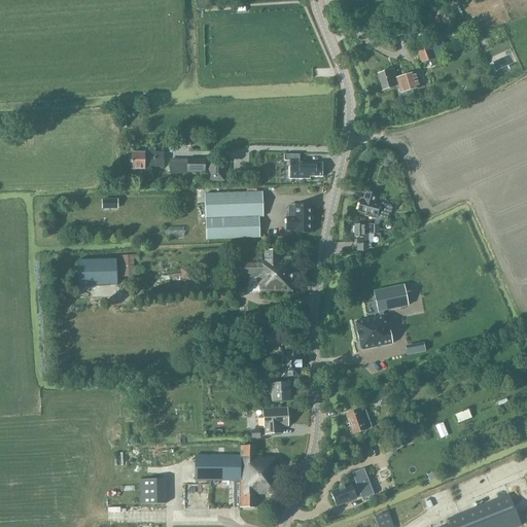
[(415,44),(422,64),(434,60),(427,40),(415,44)]
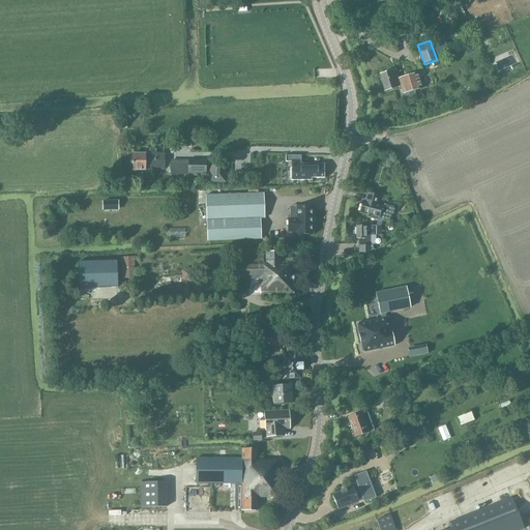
[(401,67),(403,76),(417,71),(414,63),(401,67)]
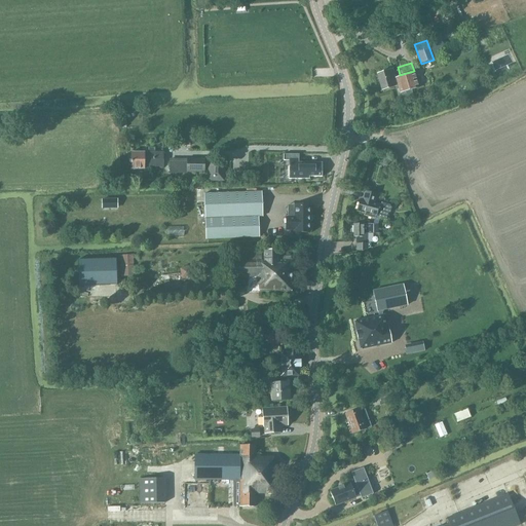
[(398,86),(400,95),(418,88),(413,73),(396,79),(392,69),(376,75),(382,91),(398,86)]
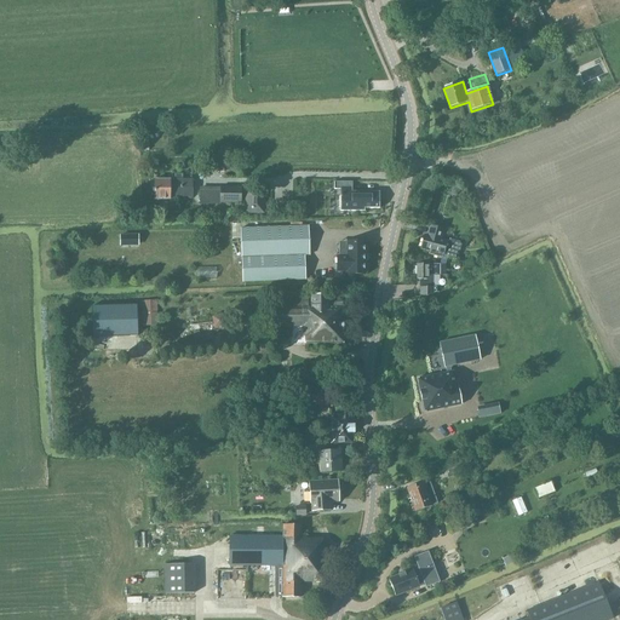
[(174,181),(154,179),(154,199),(170,199),(170,195),(191,195),(193,181),(182,181),(182,176),(174,176),(174,181)]
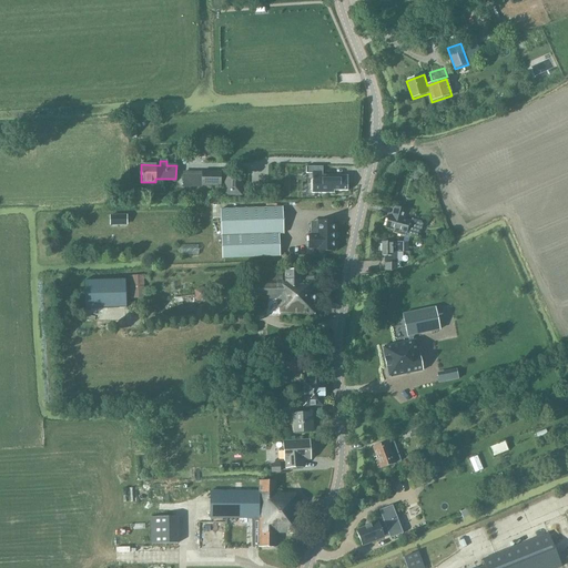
[(333,179),(323,179),(323,166),(306,166),(307,173),(312,173),(313,193),(335,192),(335,190),(347,190),(347,175),(333,175),(333,179)]
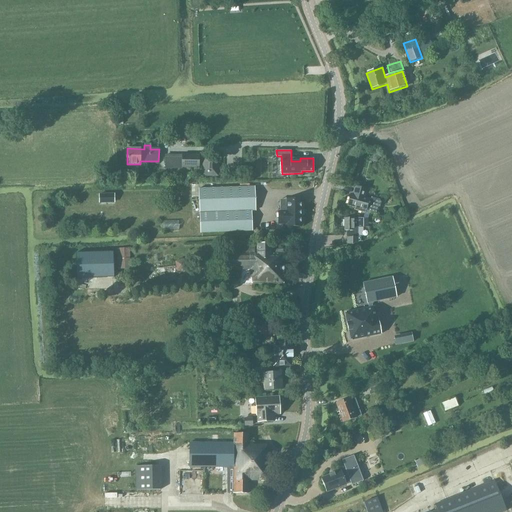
[(165,168),(176,168),(176,167),(198,168),(198,154),(183,154),(183,158),(165,157),(165,168)]
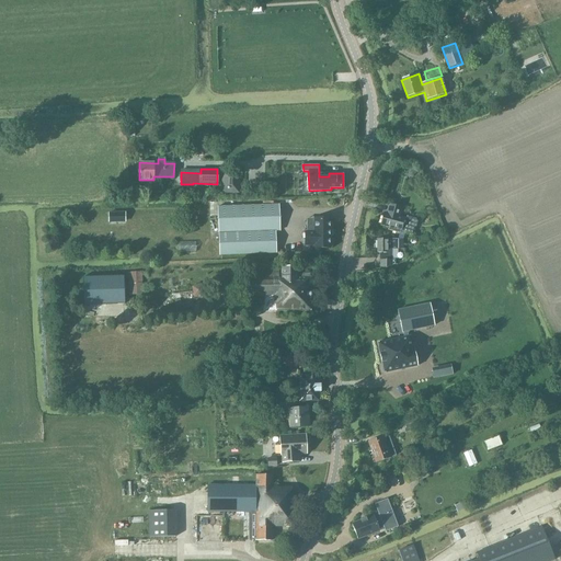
[(238,195),(238,173),(224,173),(222,195),(224,195),(238,195)]
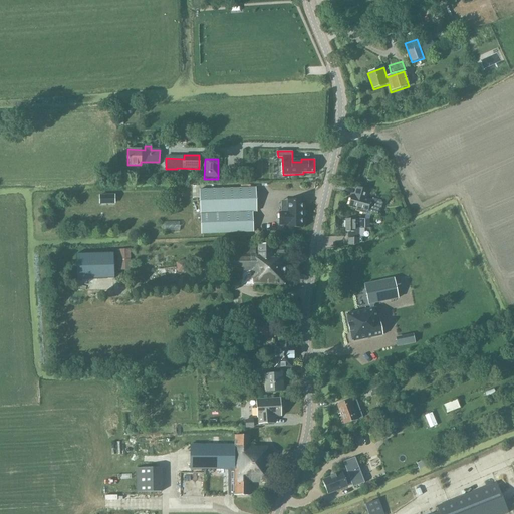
[(371,200),(362,198),(364,188),(354,186),(352,195),(351,195),(348,207),(356,209),(356,210),(367,213),(367,212),(377,214),(378,210),(381,208),(382,203),(380,201),(373,199),(371,200)]
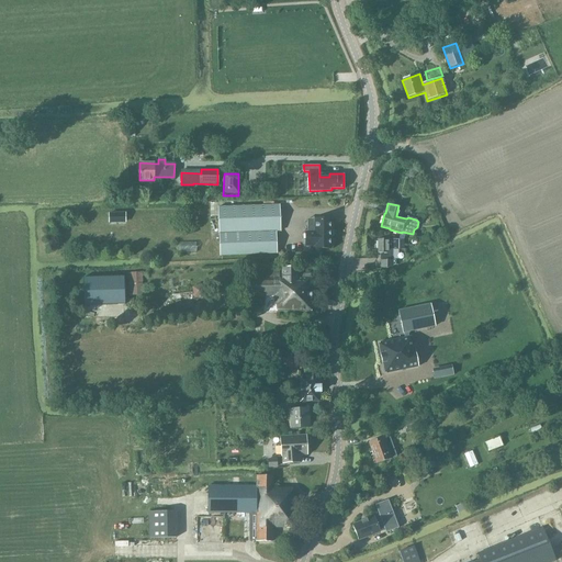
[(220,206),(220,233),(277,231),(280,231),(279,204),(220,206)]
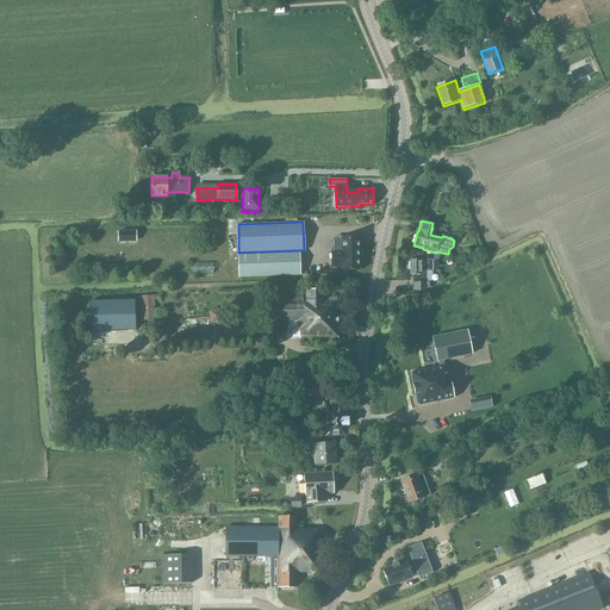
[(118,231),(118,242),(137,241),(137,230),(118,231)]
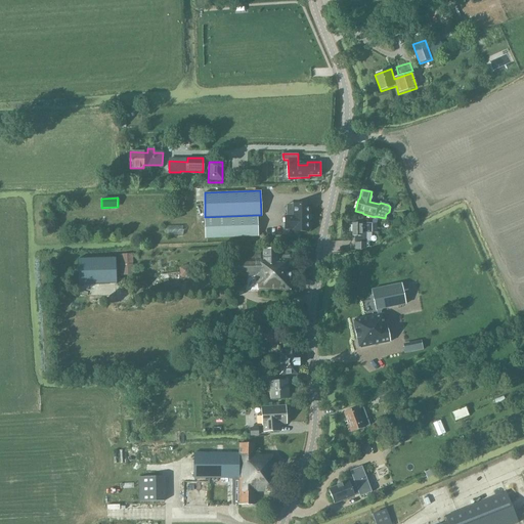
[(310,215),(310,204),(294,204),(294,216),(286,216),(286,229),(294,229),(294,231),(310,231),(310,220),(310,215)]
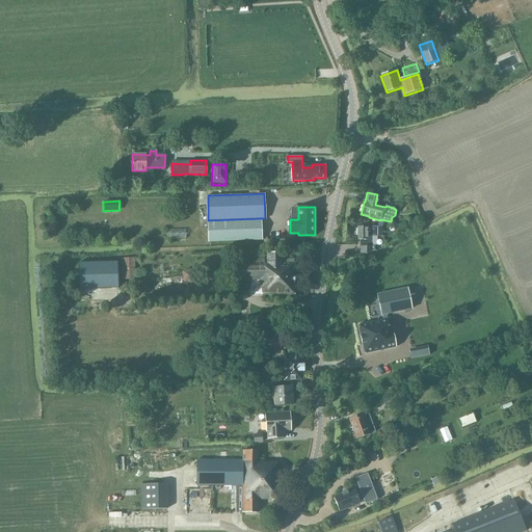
[(263,239),(262,218),(208,220),(209,241),(263,239)]
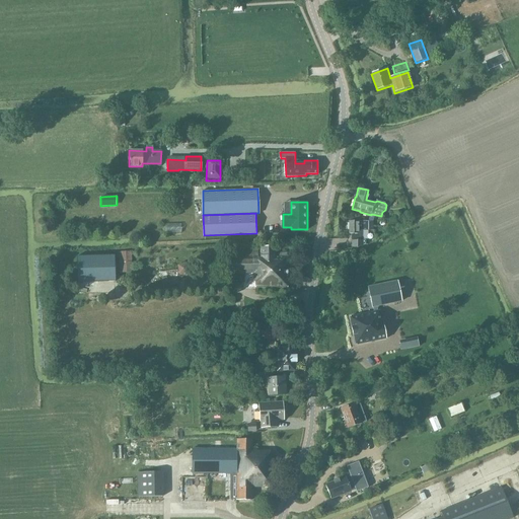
[(372,221),(349,221),(349,233),(352,233),(352,247),(358,247),(365,245),(365,240),(362,240),(362,230),(368,230),(372,230),(372,221)]
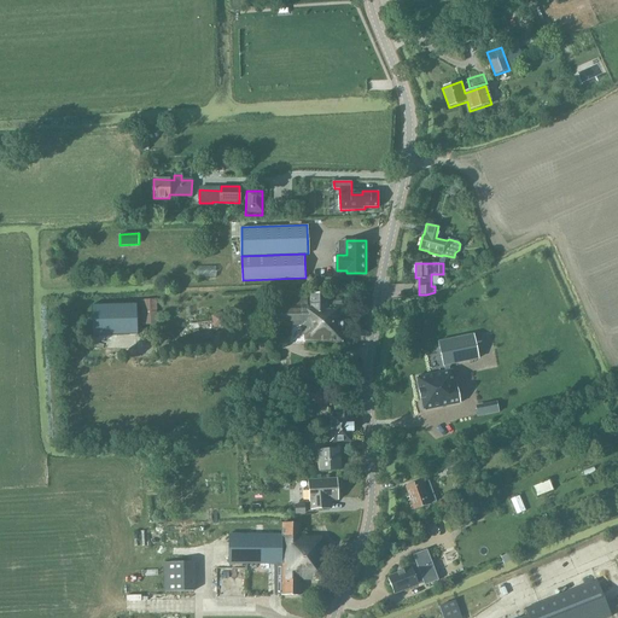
[(193,278),(211,278),(213,269),(193,268),(193,278)]
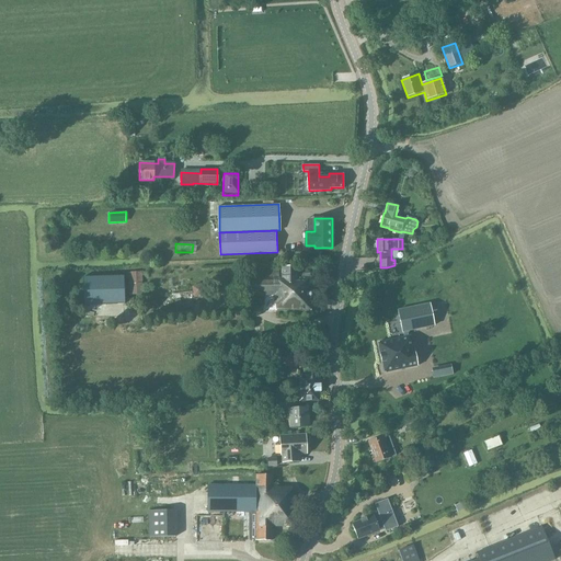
[(248,277),(248,295),(274,295),(274,301),(276,301),(277,310),(311,310),(310,273),(299,273),(299,266),(282,266),(282,276),(279,276),(279,271),(252,271),(252,277),(248,277)]
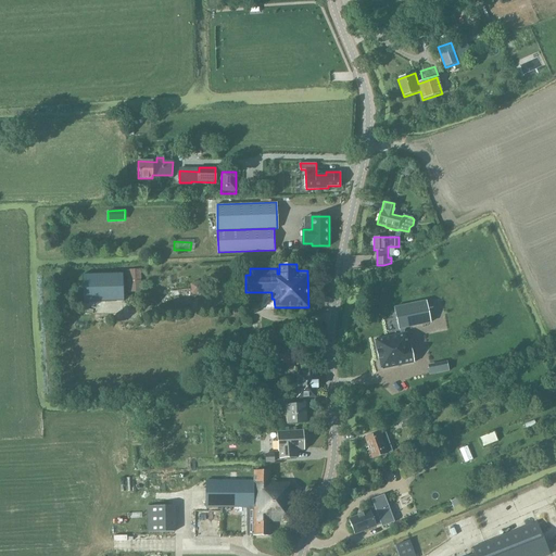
[(127,269),(128,291),(141,291),(141,269),(127,269)]
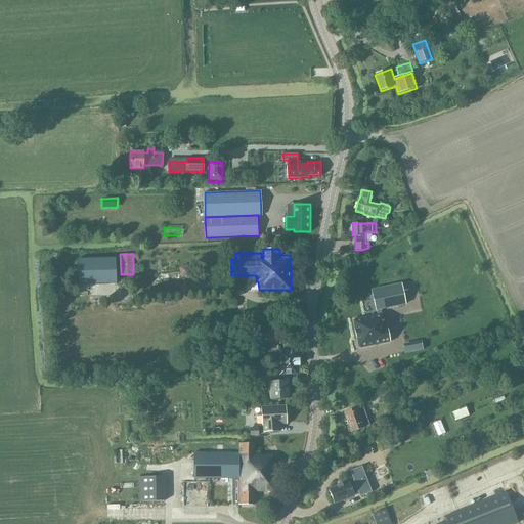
[(78,259),(79,285),(117,284),(116,258),(78,259)]
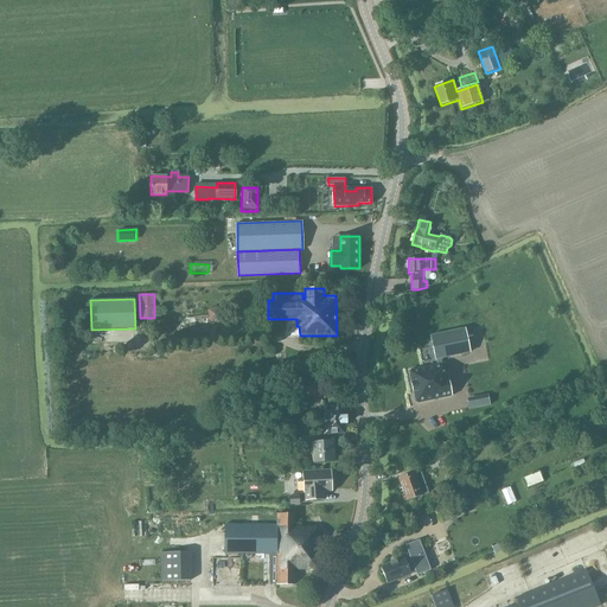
[(205,310),(205,321),(216,321),(216,308),(205,310)]
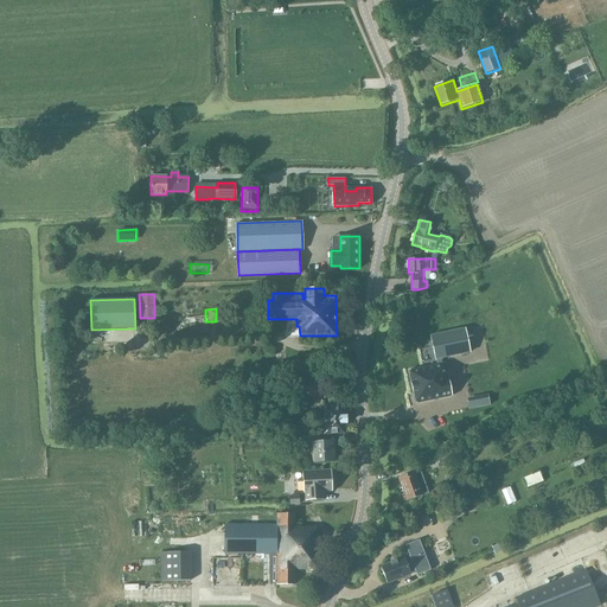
[(452,396),(448,378),(447,378),(445,363),(441,364),(440,358),(471,352),(465,328),(430,336),(435,359),(436,359),(438,365),(409,371),(408,371),(408,372),(409,372),(415,402),(415,403),(416,403),(452,396)]
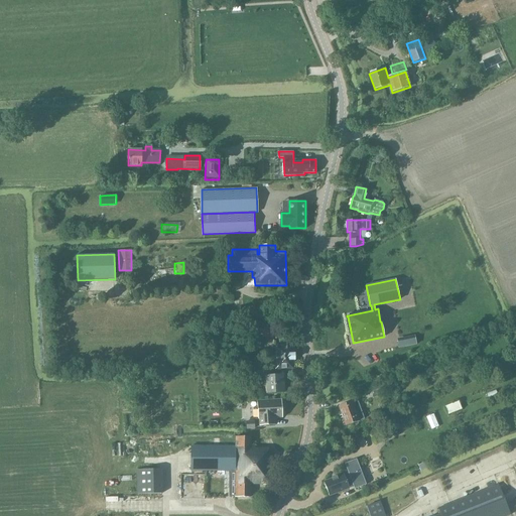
[(252,323),(252,339),(275,339),(275,321),(252,323)]
